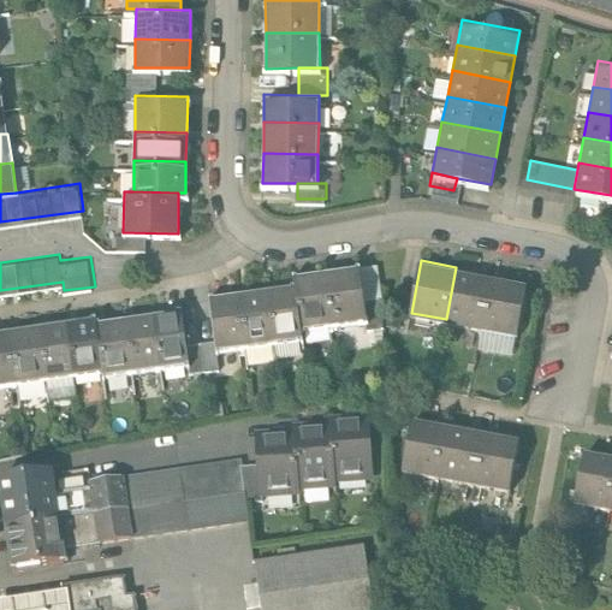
[(360,262),(326,267),(333,320),(367,315),(360,262)]
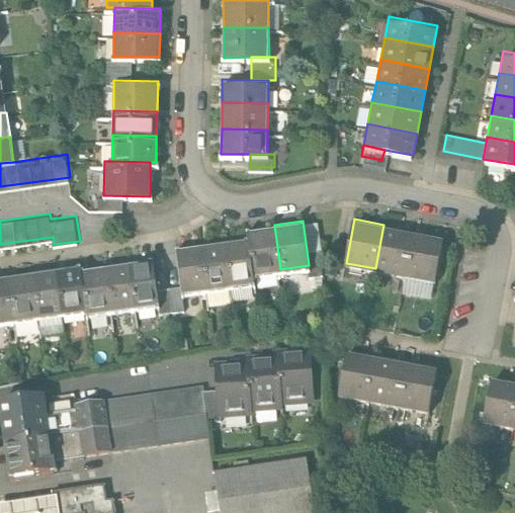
[(274,225),(246,229),(247,238),(252,273),(280,269),(274,225)]
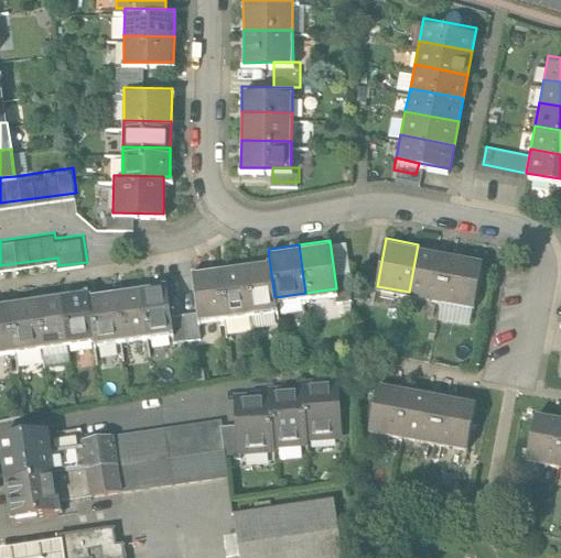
[(451,250),(418,244),(409,292),(442,298),(451,250)]
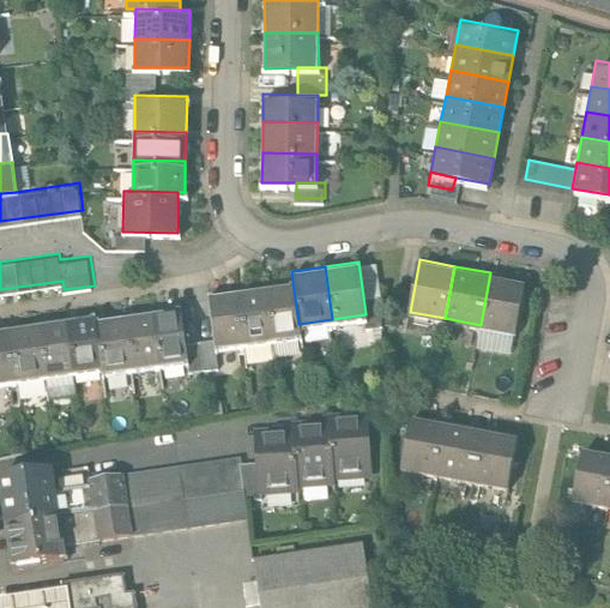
[(525,280),(490,272),(481,325),(515,331),(525,280)]
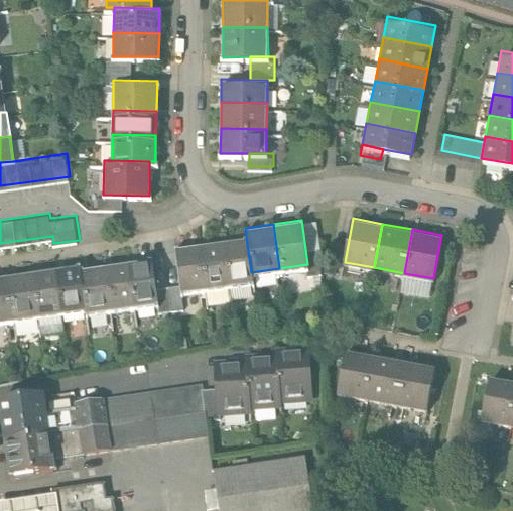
[(222,240),(228,283),(252,280),(251,272),(246,237),(222,240)]
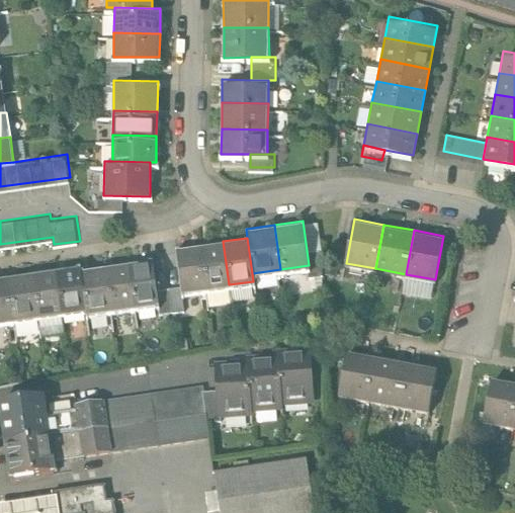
[(198,244),(204,287),(229,284),(223,241),(198,244)]
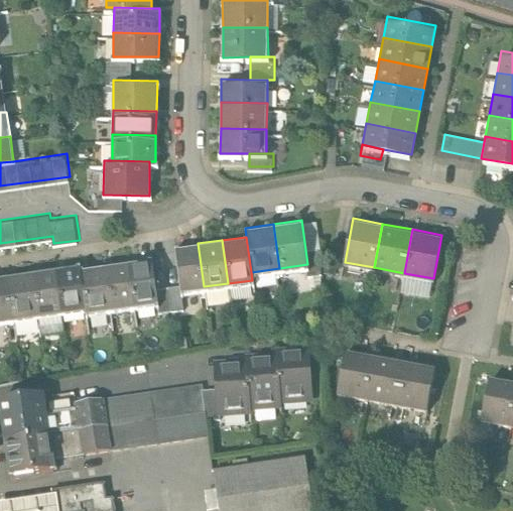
[(180,283),(181,289),(204,286),(198,243),(175,246),(180,283)]
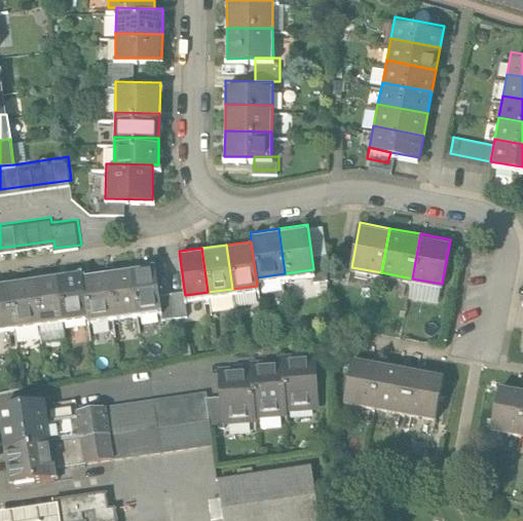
[(139,311),(161,308),(159,292),(155,263),(133,266),(139,311)]
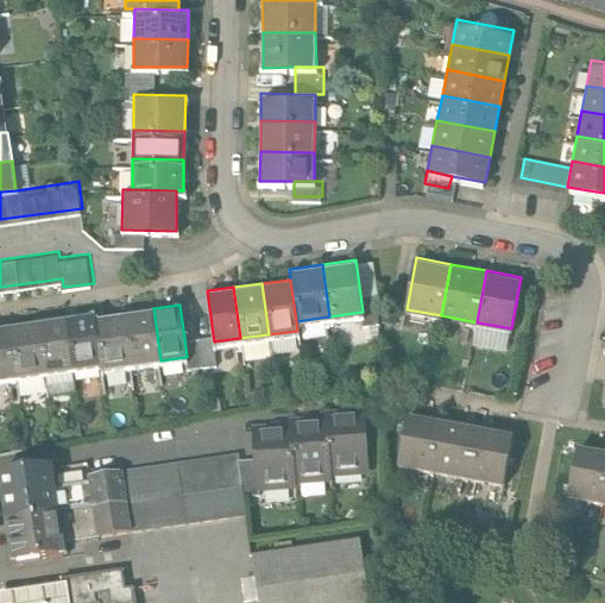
[(131,365),(161,360),(153,308),(124,312),(131,365)]
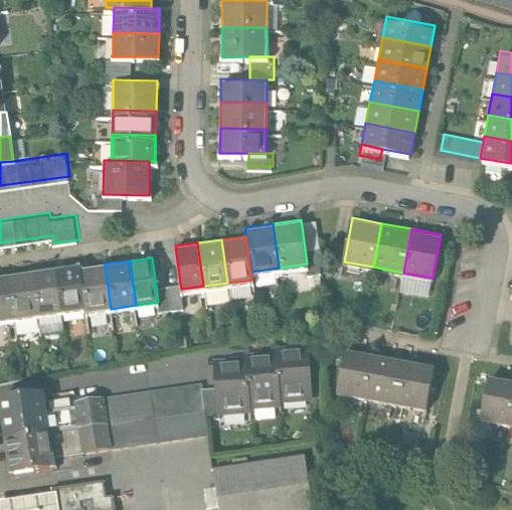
[(78,263),(57,266),(62,311),(84,309),(78,268),(78,263)]
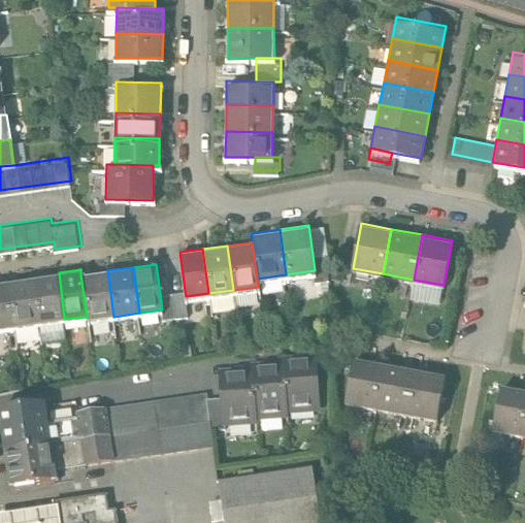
[(87,320),(113,317),(107,270),(80,274),(87,317),(87,320)]
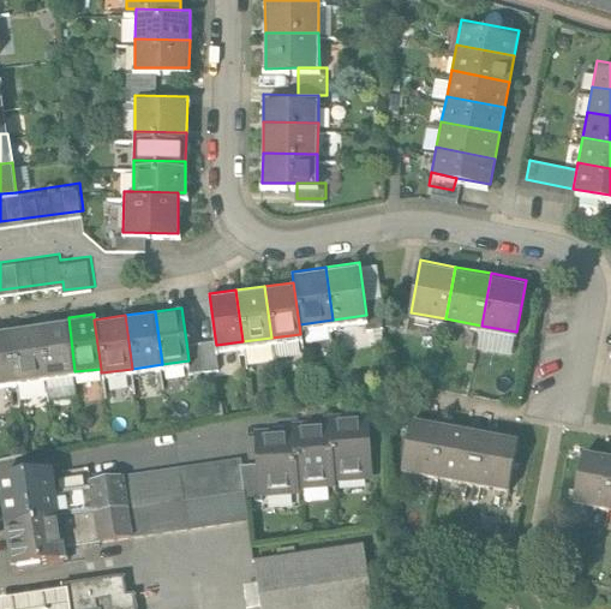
[(69,317),(39,321),(46,375),(75,371),(69,317)]
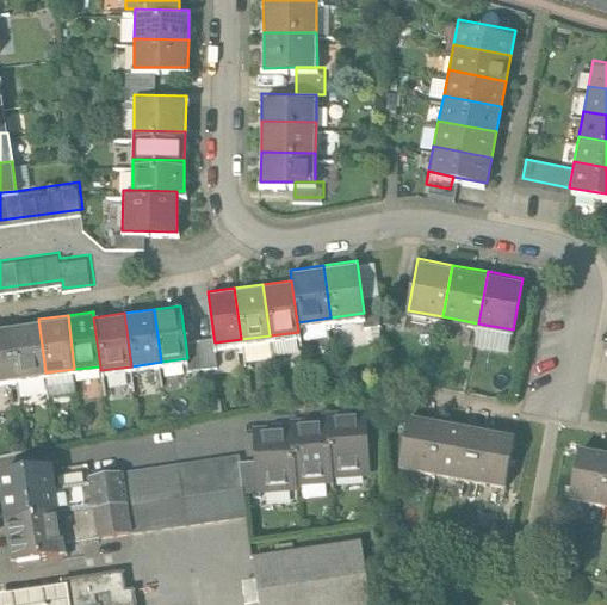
[(38,319),(10,322),(16,376),(45,372),(38,319)]
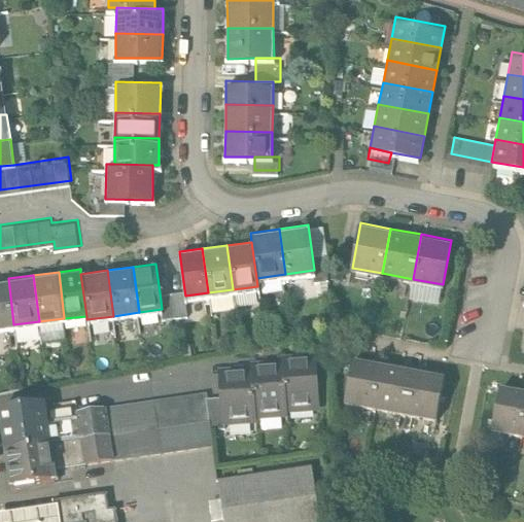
[(8,278),(0,278),(0,325),(13,324),(8,278)]
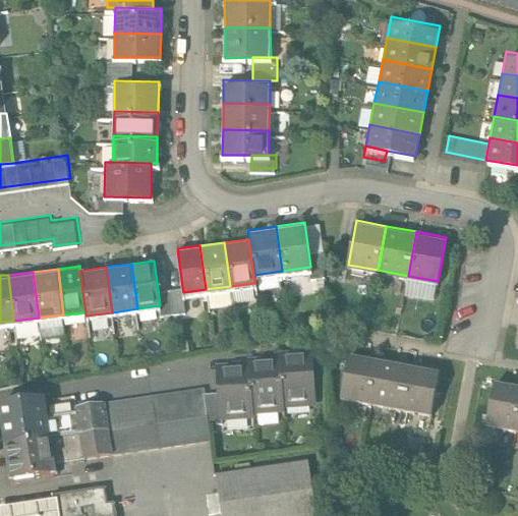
[(182,286),(158,289),(160,305),(161,312),(185,309),(183,292),(182,286)]
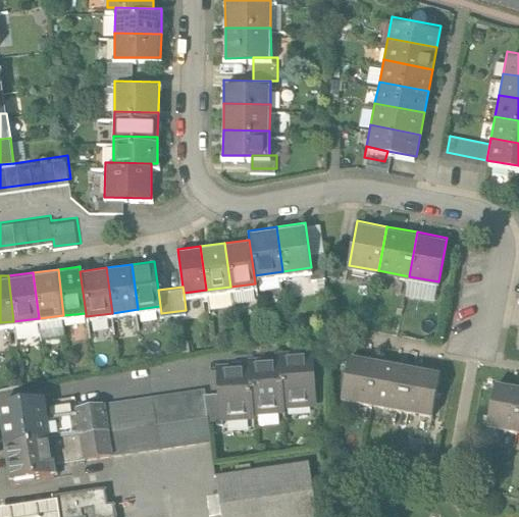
[(286,402),(317,400),(315,349),(282,350),(282,353),(286,402)]
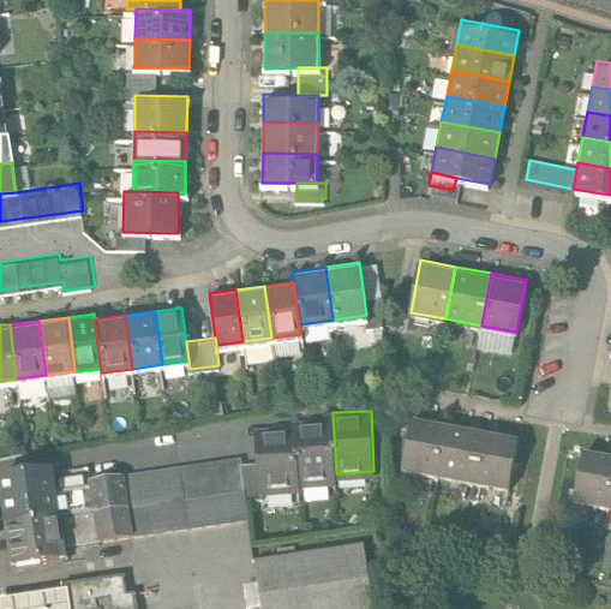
[(448,422),(412,415),(402,467),(438,475),(448,422)]
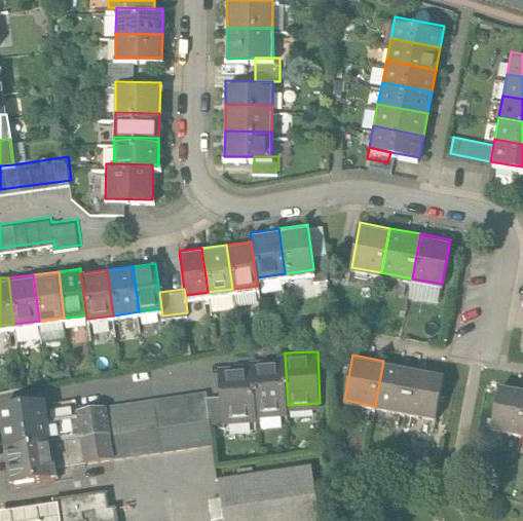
[(288,405),(285,356),(255,358),(256,362),(257,411),(289,409),(288,405)]
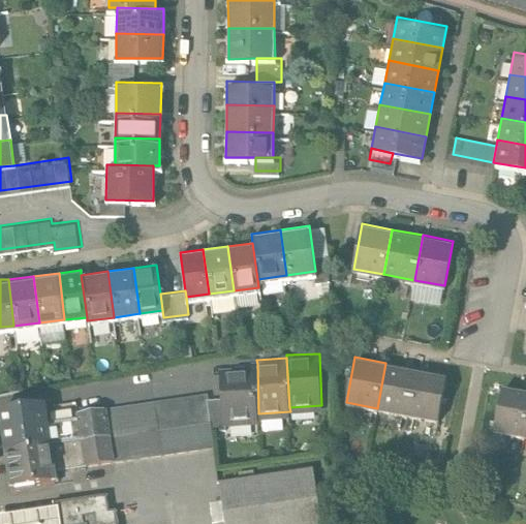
[(416,368),(385,363),(377,408),(407,413),(416,368)]
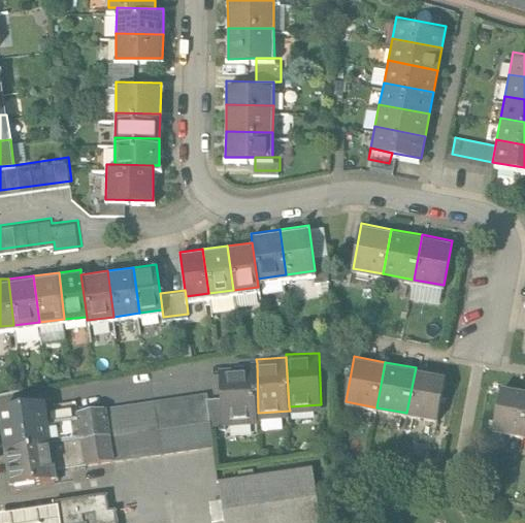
[(258,413),(257,363),(222,365),(225,396),(226,419),(227,419),(259,417),(258,413)]
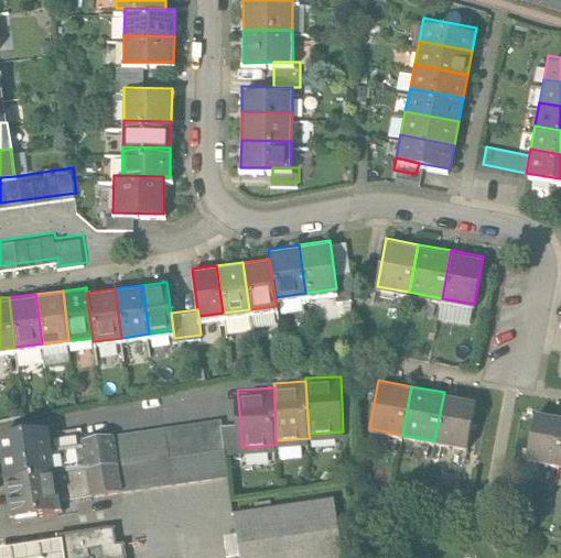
[(476,398),(444,392),(434,440),(467,447),(476,398)]
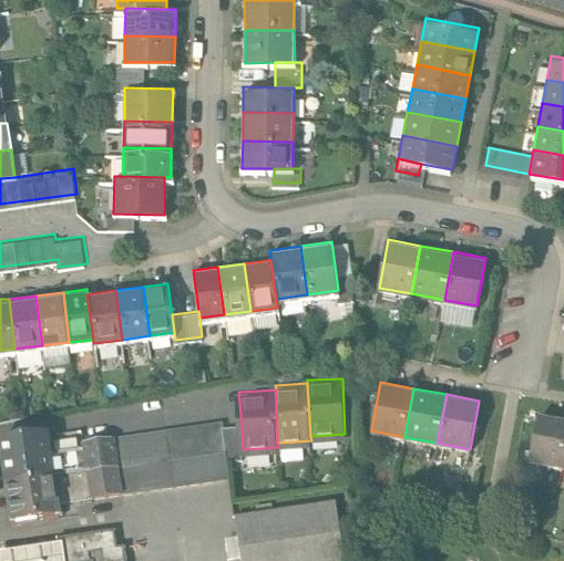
[(563,416),(539,412),(529,460),(562,466),(563,458),(563,416)]
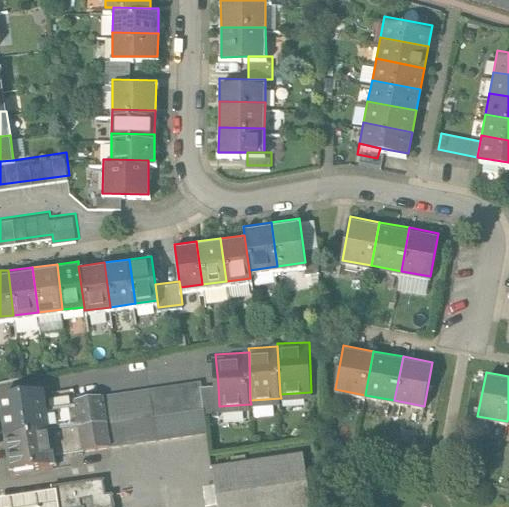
[(77,399),(78,405),(83,449),(209,431),(207,414),(203,384),(202,380),(77,399)]
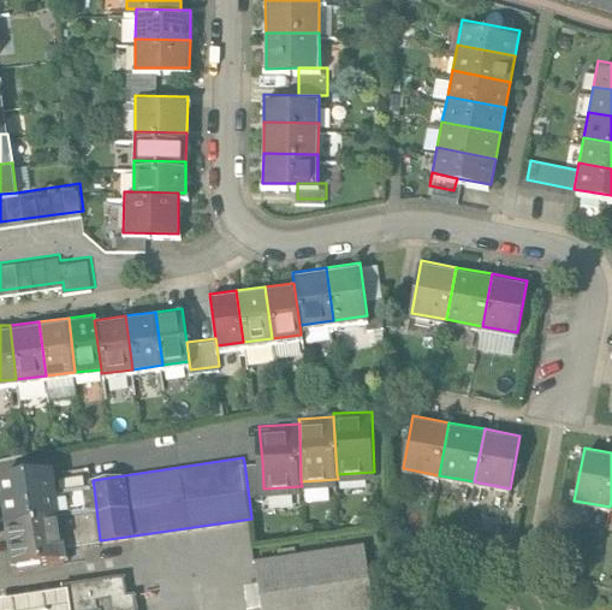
[(266,497),(265,489),(263,489),(262,462),(244,462),(249,498),(266,497)]
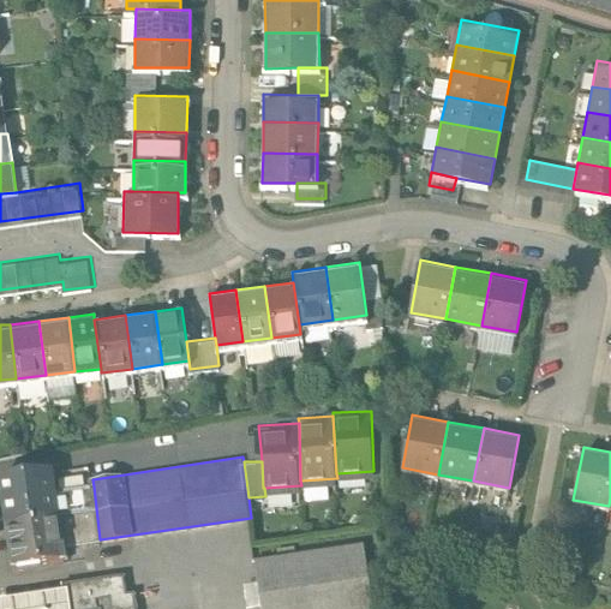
[(9,523),(60,515),(57,491),(53,469),(3,476),(9,523)]
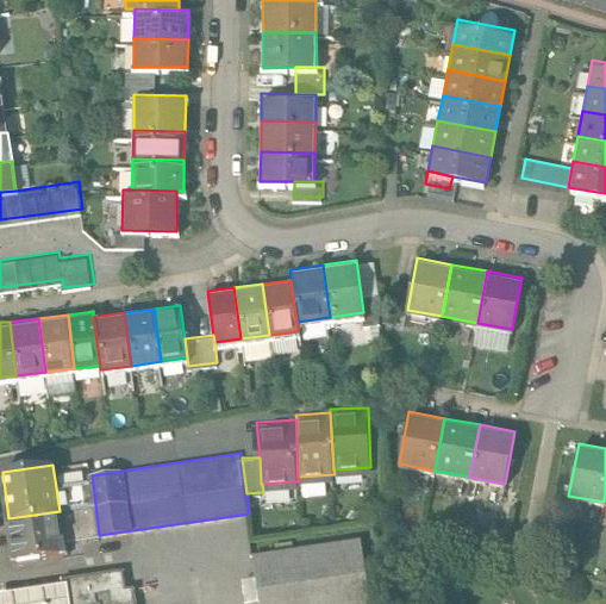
[(60,511),(95,506),(93,483),(56,487),(60,511)]
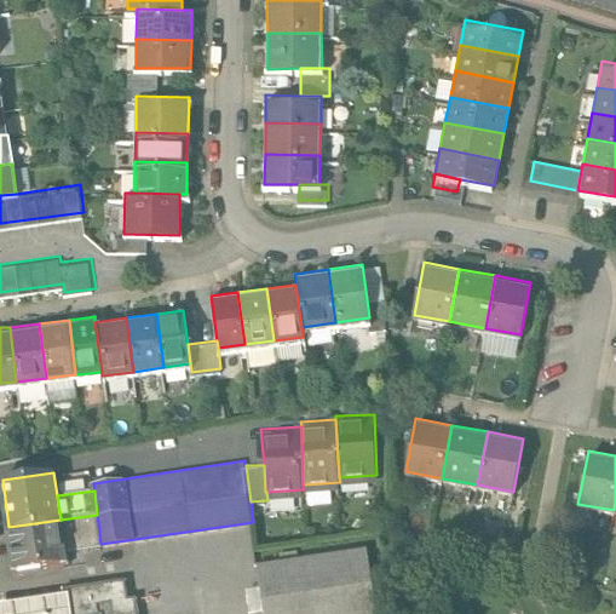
[(97,515),(61,520),(64,549),(101,544),(97,515)]
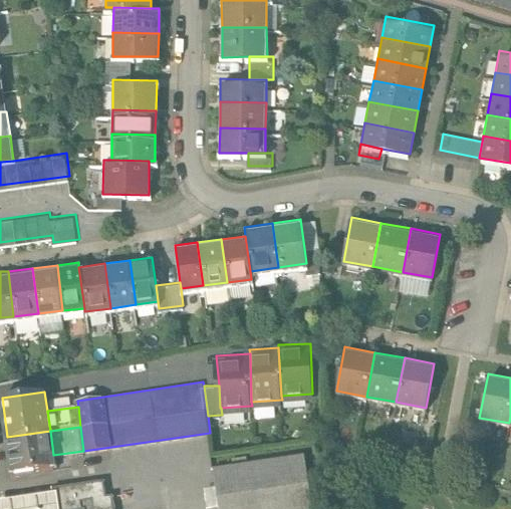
[(13,473),(54,467),(53,455),(50,431),(7,437),(13,473)]
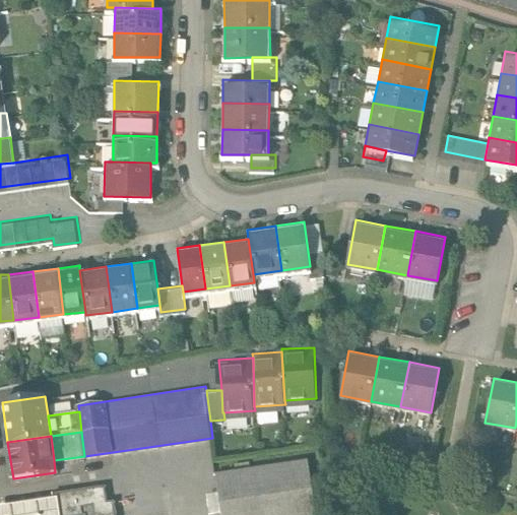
[(316,514),(309,459),(216,472),(221,514),(316,514)]
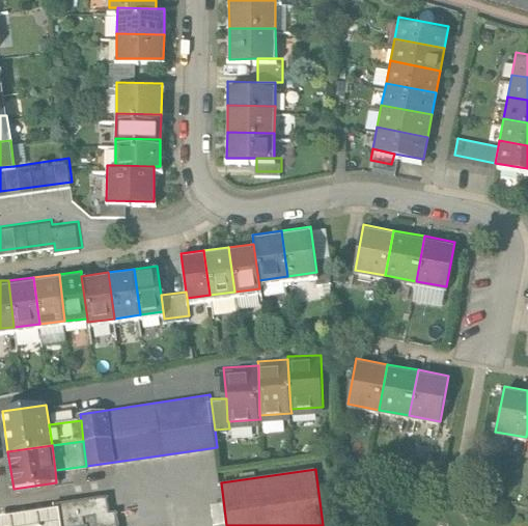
[(109,494),(56,502),(59,525),(120,525),(119,509),(112,510),(109,494)]
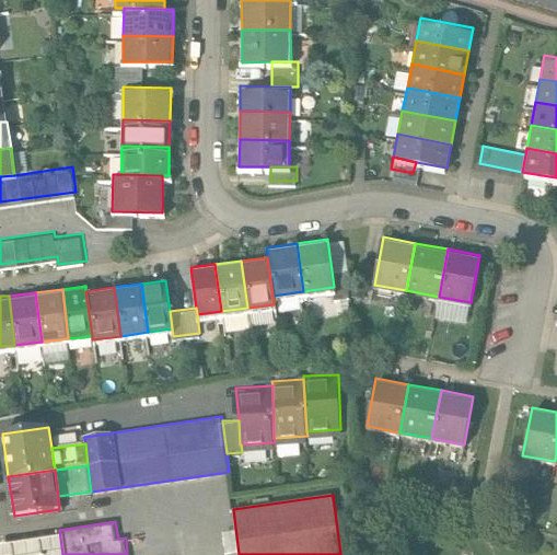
[(66,554),(64,533),(33,539),(0,543),(0,554),(66,554)]
